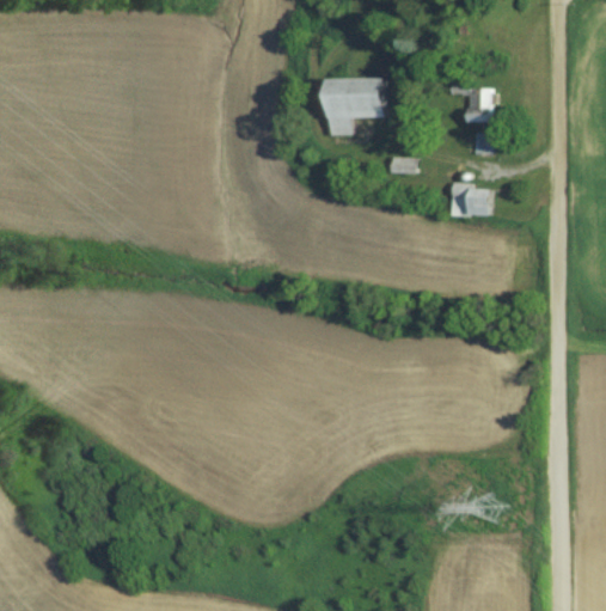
[(386,118),(386,78),(334,78),(334,136),(353,136),(353,118),(386,118)]
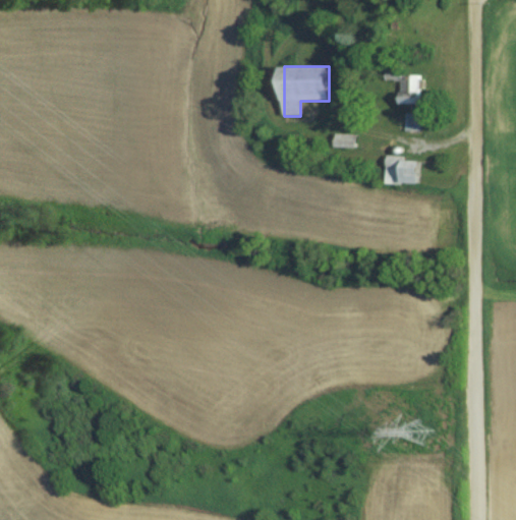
[(400,105),(420,104),(419,73),(400,74),(400,69),(384,70),(384,80),(399,80),(400,105)]
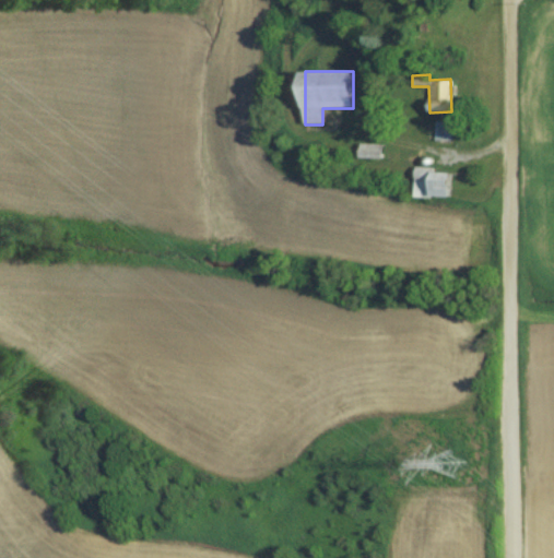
[(432,142),(448,142),(448,121),(432,121),(432,142)]
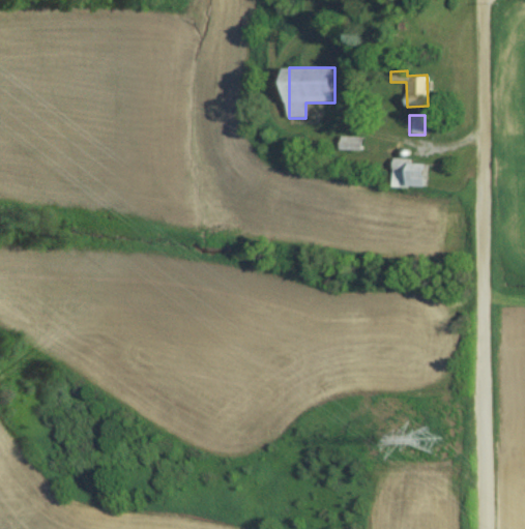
[(342,150),(361,150),(361,138),(356,138),(356,143),(342,143),(342,150)]
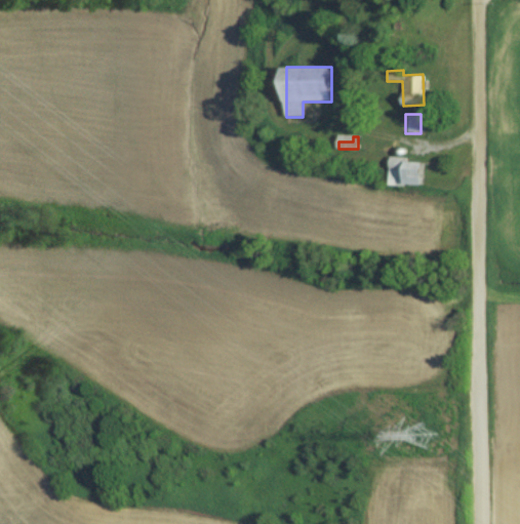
[(388,186),(423,186),(423,159),(388,159),(388,186)]
